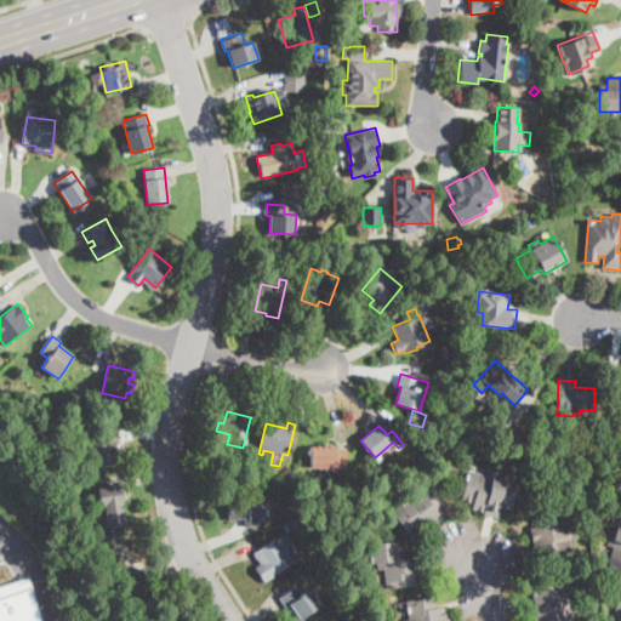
[(92,466),(89,446),(102,445),(101,436),(118,433),(119,443),(117,443),(120,462),(92,466)]
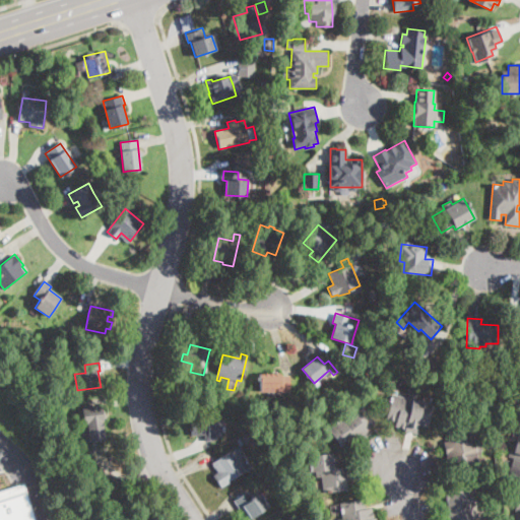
[(280,374),(280,376),(289,376),(289,392),(260,392),(260,374),(280,374)]
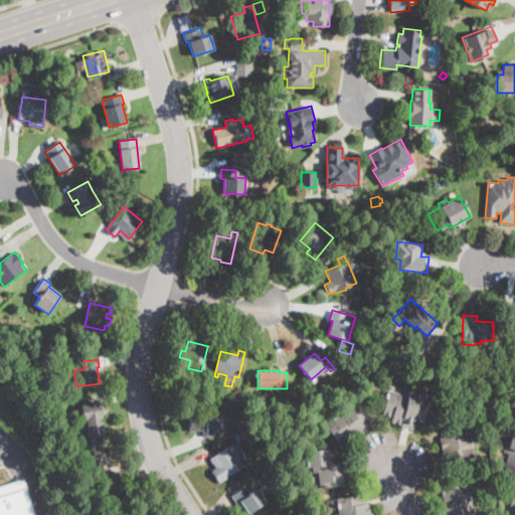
[(427,406),(424,422),(413,420),(411,430),(400,427),(401,424),(391,422),(392,416),(382,414),(388,389),(430,398),(427,406)]
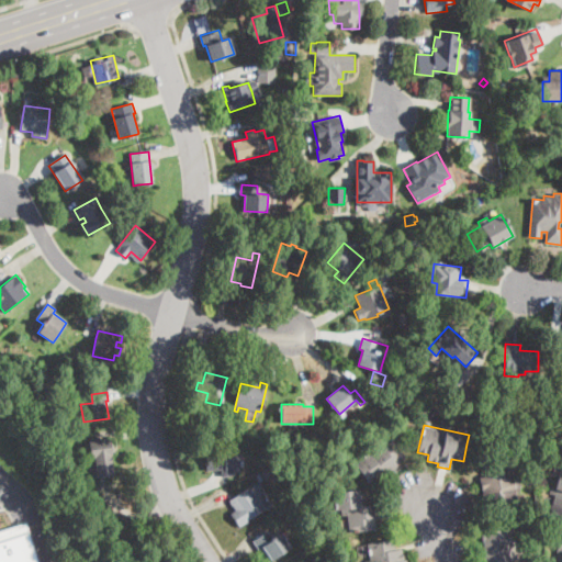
[(400,469),(385,480),(383,482),(379,478),(370,484),(355,463),(389,436),(405,457),(396,463),(400,469)]
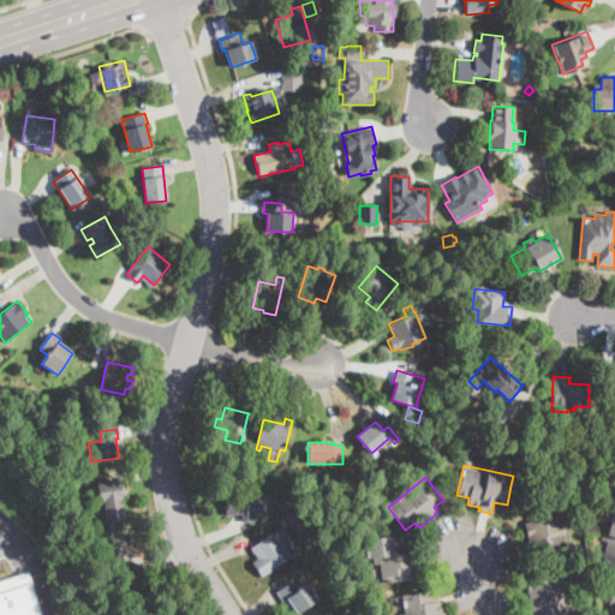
[(121,495),(124,520),(106,523),(103,501),(99,501),(97,484),(120,482),(121,495)]
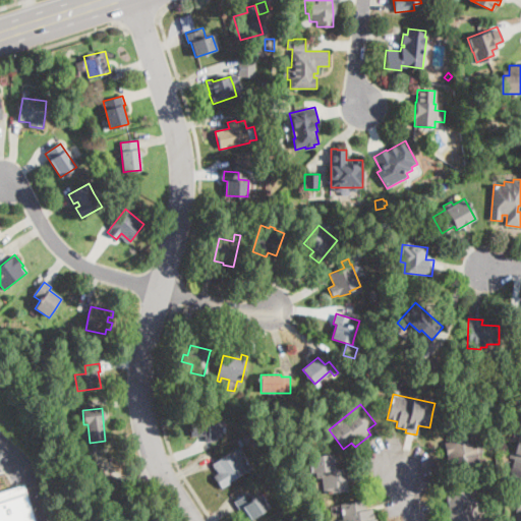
[(222,428),(223,438),(215,439),(216,442),(206,443),(205,436),(191,437),(190,431),(192,431),(191,417),(221,415),(222,428)]
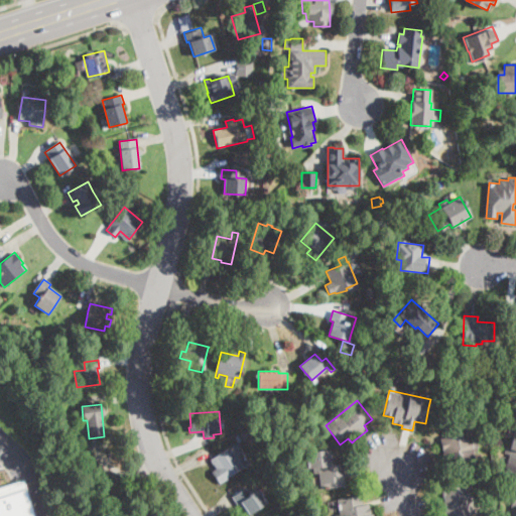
[(470,432),(472,440),(476,439),(479,449),(474,450),(478,466),(455,472),(452,462),(445,464),(442,453),(443,453),(439,438),(445,437),(442,427),(467,421),(470,432)]
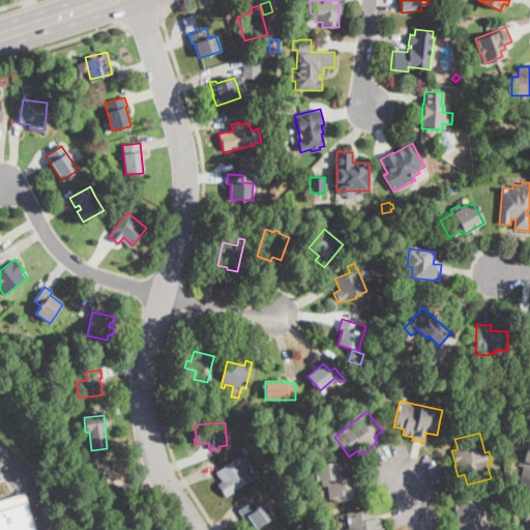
[(529,490),(519,487),(524,467),(519,466),(520,459),(525,460),(529,440),(529,490)]
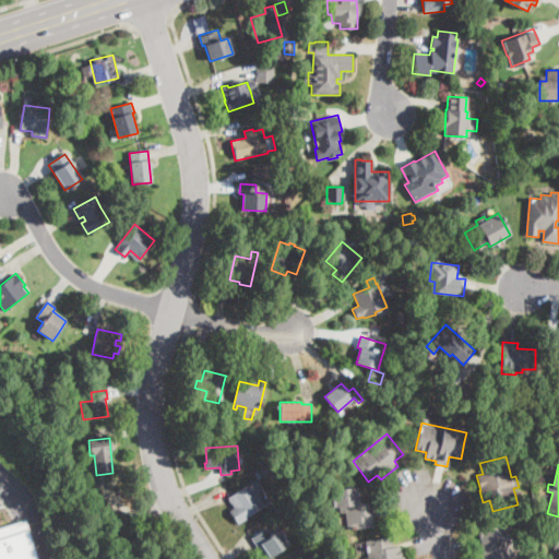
[(263,475),(258,478),(254,472),(260,468),(263,475)]
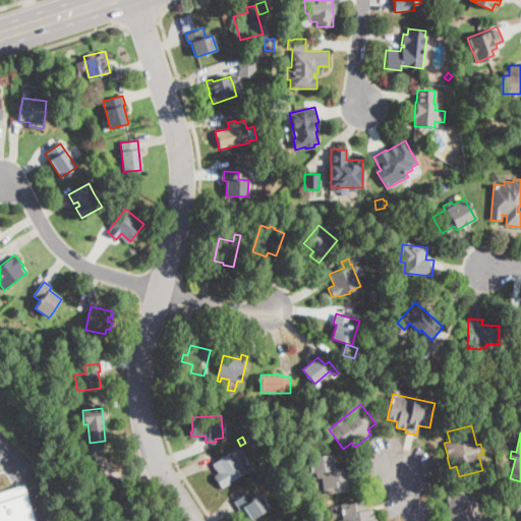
[(238,460),(239,461),(241,459),(244,463),(241,465),(246,472),(222,488),(214,476),(219,473),(213,464),(232,452),(238,460)]
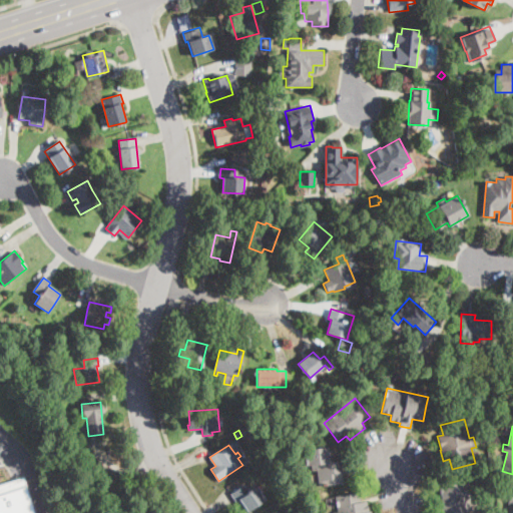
[(329,454),(330,462),(347,461),(348,472),(342,473),(343,483),(319,486),(318,470),(313,471),(313,466),(306,466),(304,450),(329,447),(329,454)]
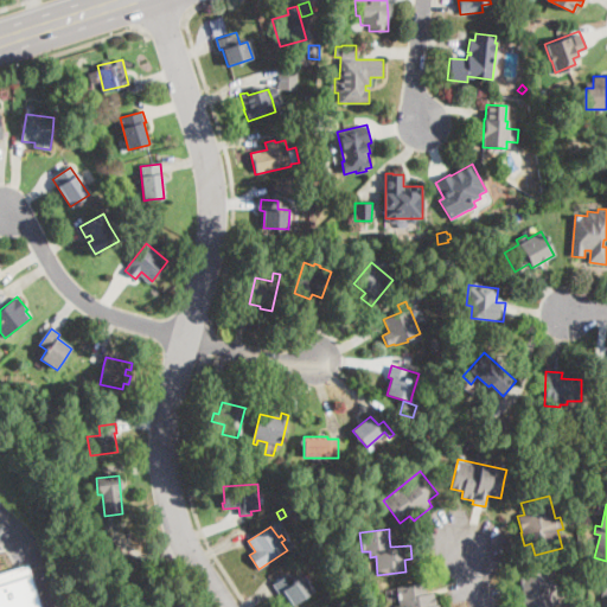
[(0,606),(0,574),(29,566),(40,606),(0,606)]
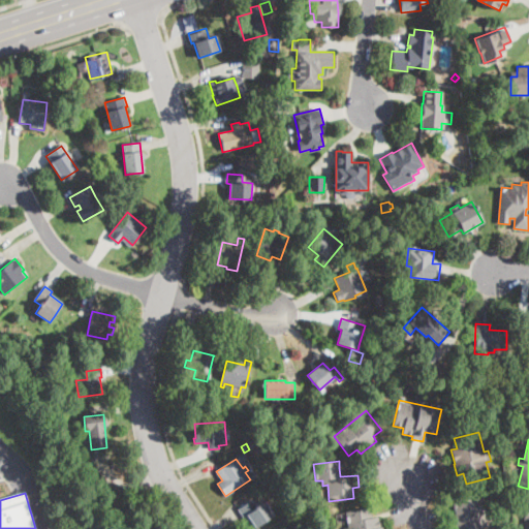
[(477,497),(478,504),(484,504),(485,515),(480,516),(483,528),(450,528),(448,511),(447,509),(453,508),(452,501),(477,497)]
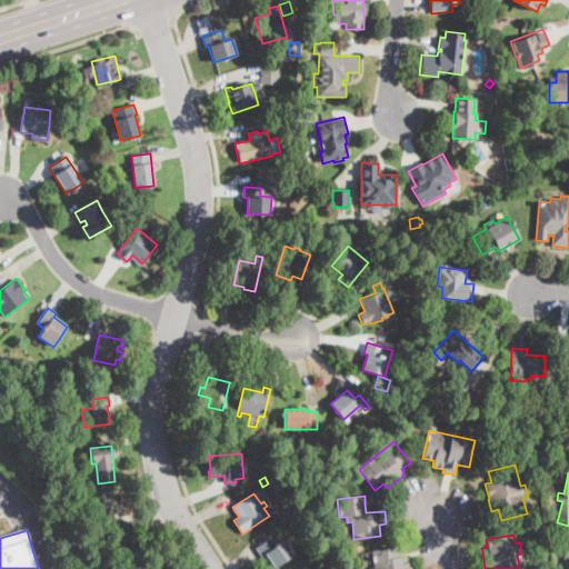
[(271,537),(278,546),(285,540),(293,553),(275,568),(265,553),(262,556),(257,547),(271,537)]
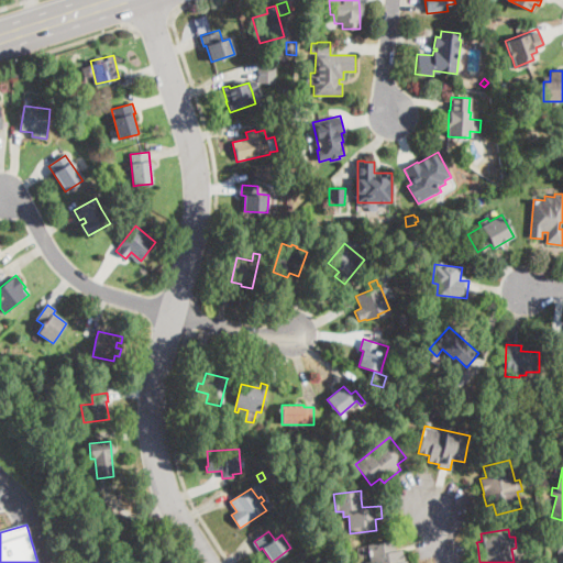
[(396,549),(397,551),(403,550),(404,561),(407,561),(407,562),(366,562),(371,562),(368,545),(395,540),(396,549)]
